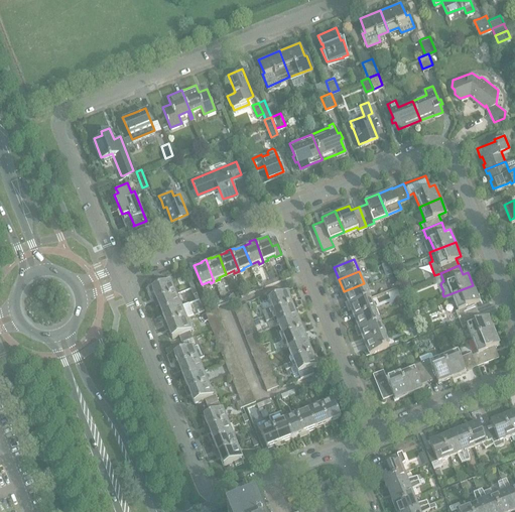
[(154,298),(175,290),(171,278),(169,279),(167,275),(160,278),(162,282),(151,286),(154,294),(153,294),(154,298)]
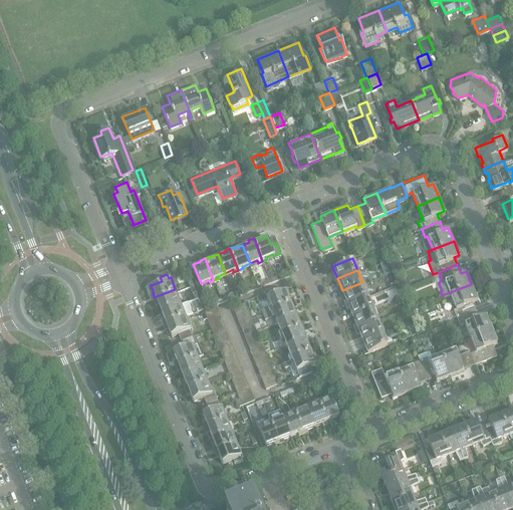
[(411,283),(408,275),(398,279),(402,287),(411,283)]
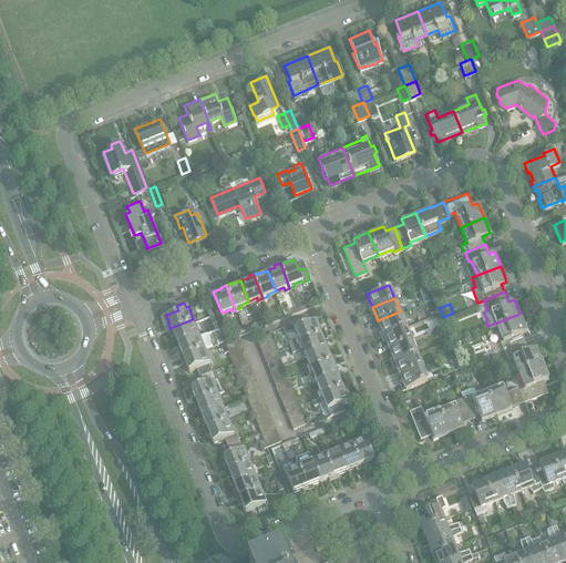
[(383,334),(404,325),(400,311),(378,320),(383,334)]
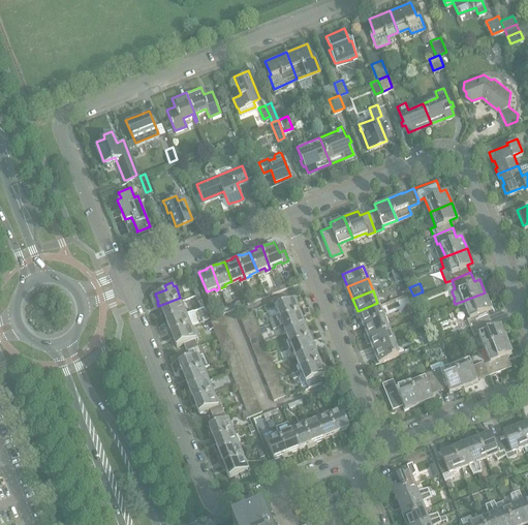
[(485,292),(463,301),(469,316),(466,317),(469,325),(489,316),(486,309),(491,307),(485,292)]
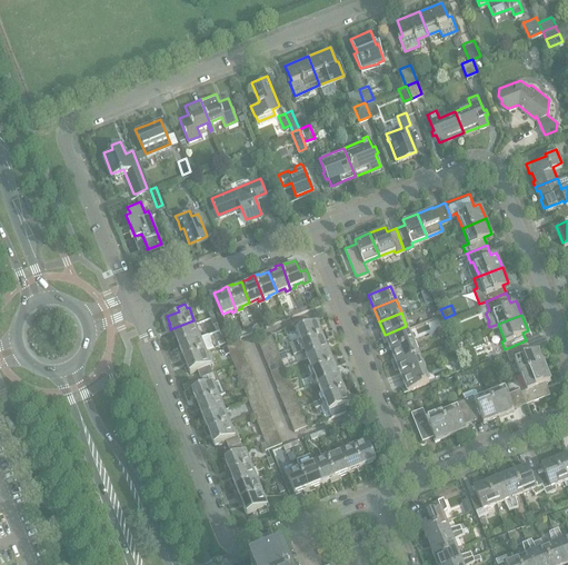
[(290,346),(324,333),(321,328),(320,328),(317,319),(310,321),(308,316),(294,321),(299,336),(288,340),(290,346)]
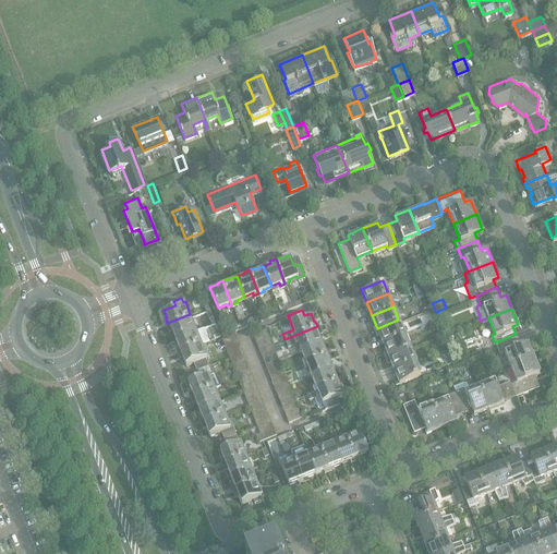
[(195,327),(190,314),(167,323),(169,329),(171,328),(173,336),(195,327)]
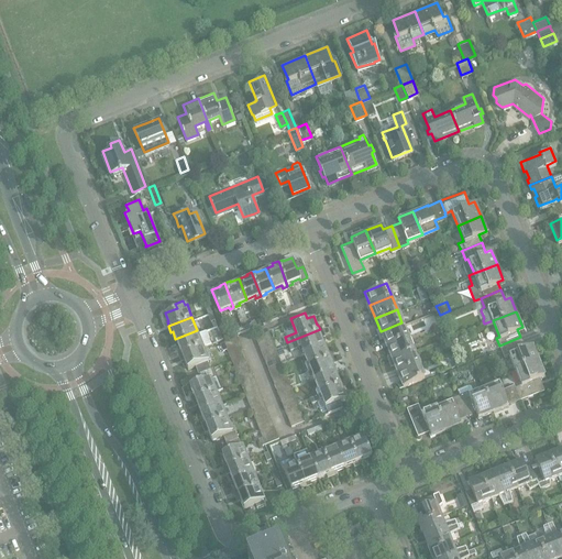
[(242,325),(243,328),(256,324),(254,319),(242,325)]
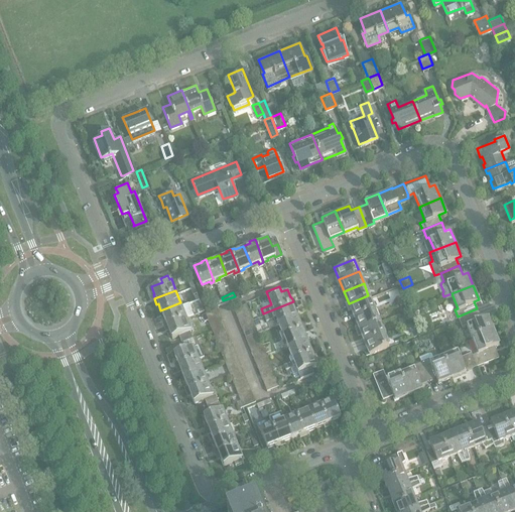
[(354,315),(373,307),(368,295),(349,303),(354,315)]
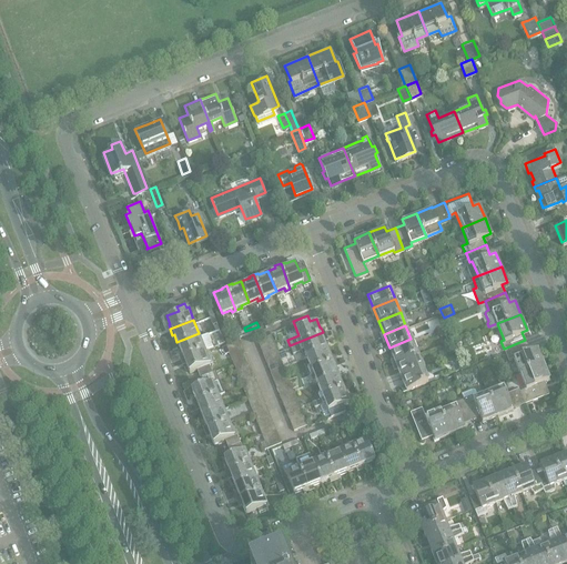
[(459,336),(456,329),(449,331),(452,340),(459,336)]
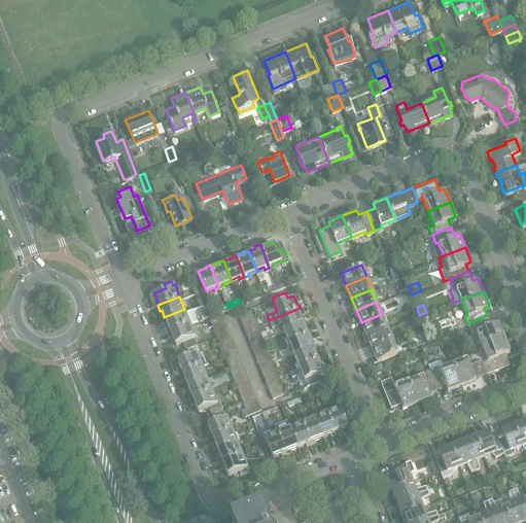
[(241,319),(253,314),(250,308),(238,313),(241,319)]
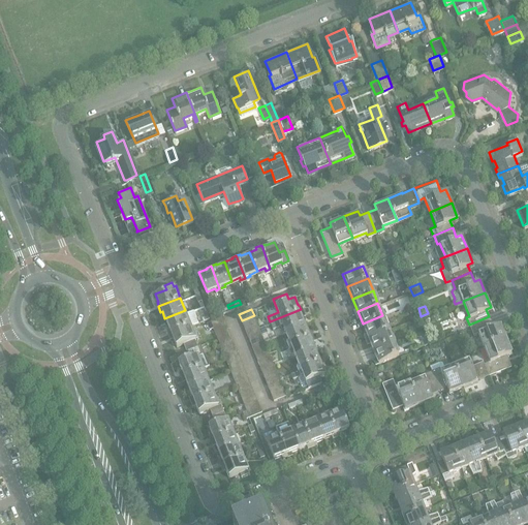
[(301,309),(270,321),(272,327),(282,322),(285,330),(304,321),(301,314),(303,314),(301,309)]
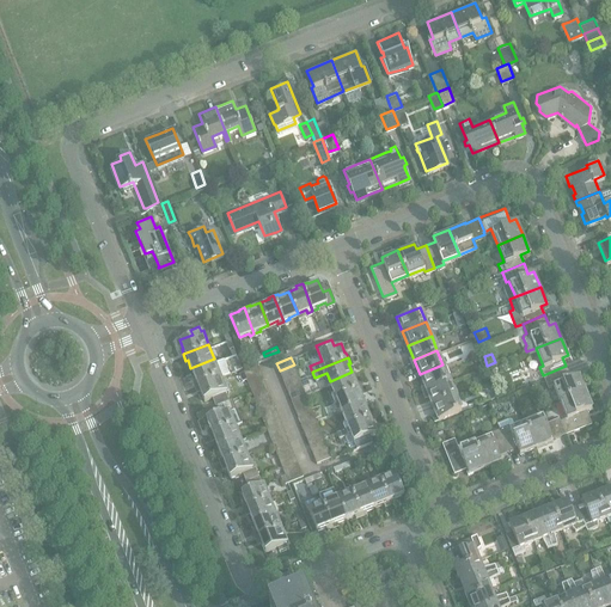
[(195,384),(220,374),(214,359),(190,368),(194,378),(193,379),(195,384)]
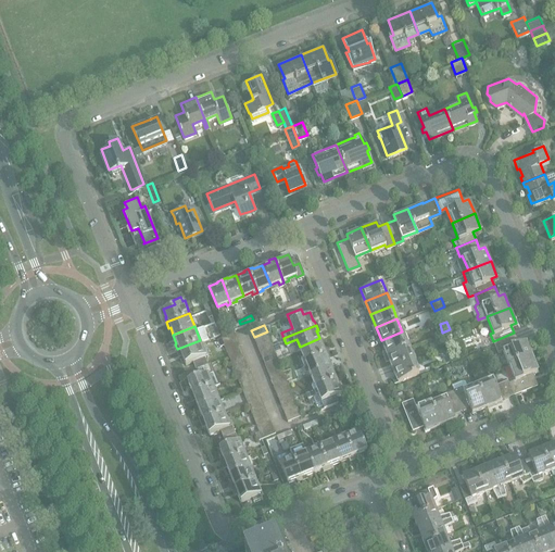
[(221,336),(223,341),(236,336),(234,330),(221,336)]
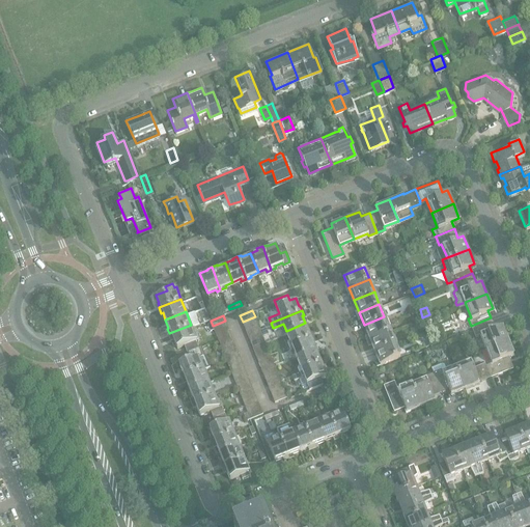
[(255,316),(243,322),(245,328),(257,323),(255,316)]
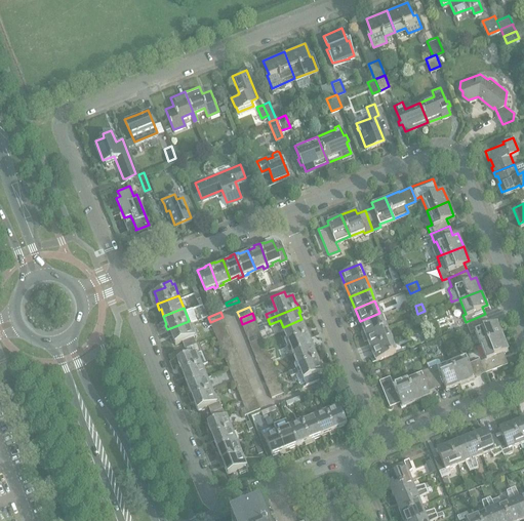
[(365,333),(385,325),(379,313),(360,321),(365,333)]
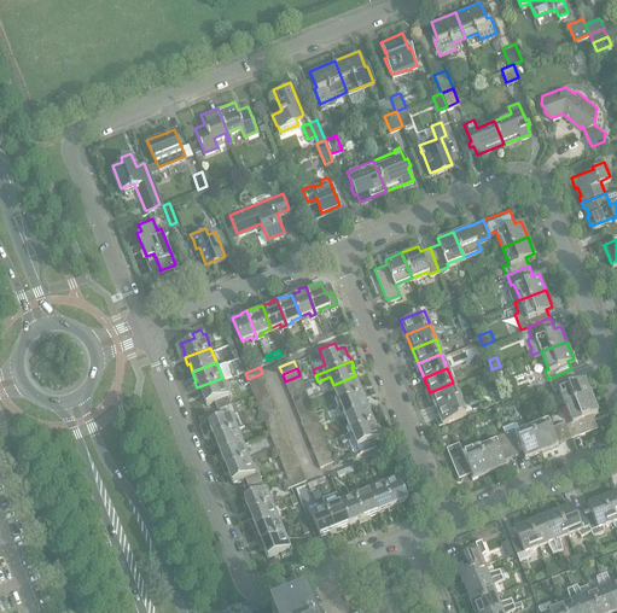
[(565,403),(591,392),(583,377),(575,380),(571,369),(548,379),(552,389),(558,386),(565,403)]
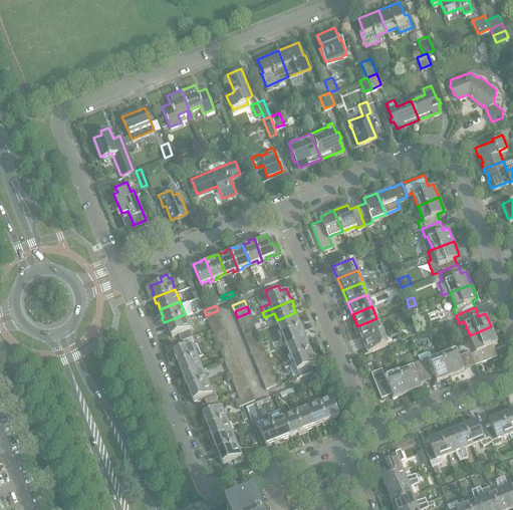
[(206,315),(208,321),(221,316),(218,310),(206,315)]
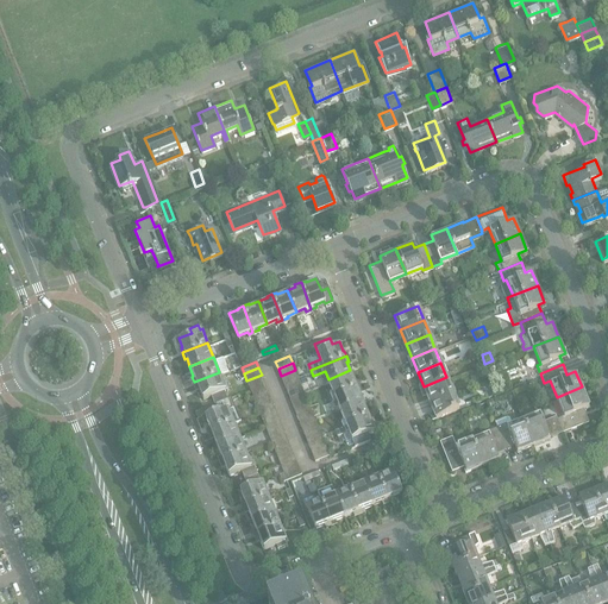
[(295,370),(281,376),(283,383),(299,377),(295,370)]
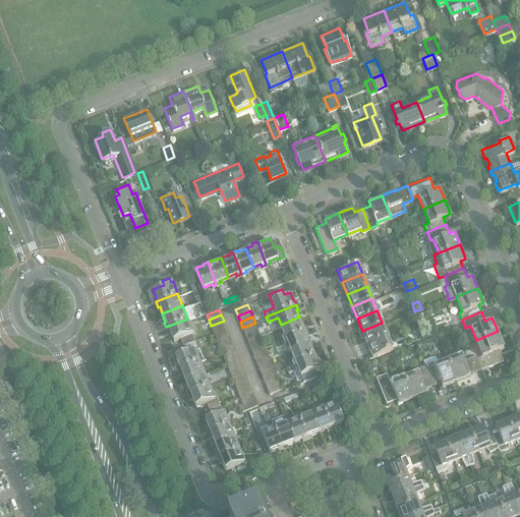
[(299,317),(281,325),(284,333),(282,334),(283,338),(306,329),(304,325),(302,325),(299,317)]
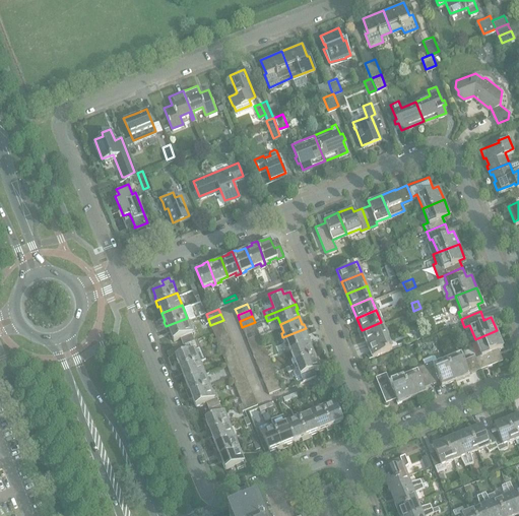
[(187,318),(166,326),(168,331),(169,330),(172,338),(182,335),(185,342),(194,338),(191,331),(192,331),(187,318)]
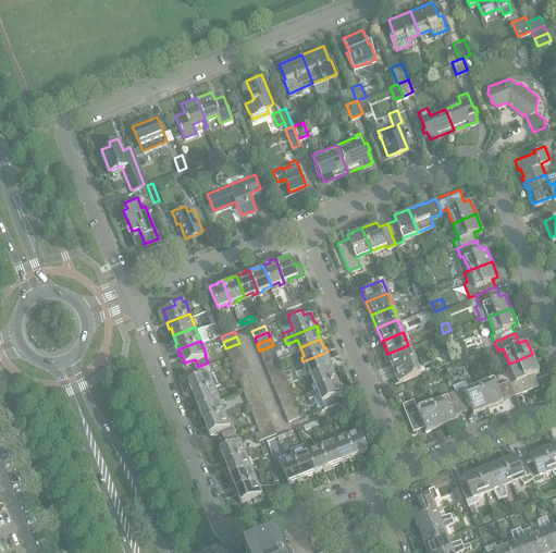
[(225,348),(229,355),(242,349),(239,343),(225,348)]
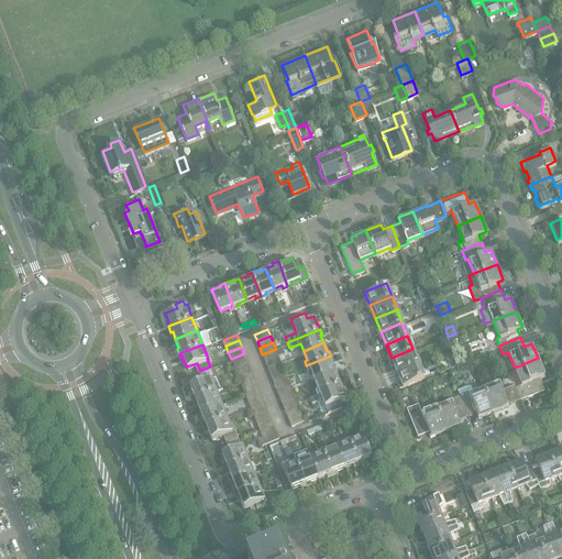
[(278,354),(276,349),(262,354),(265,360),(278,354)]
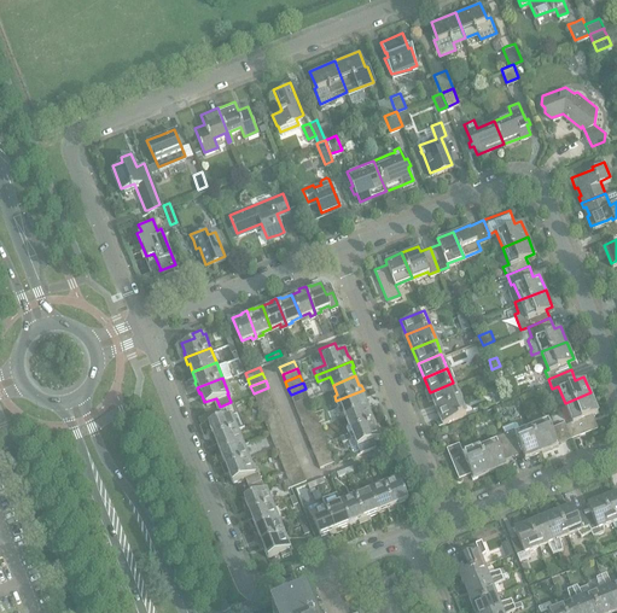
[(436,407),(459,397),(453,383),(430,392),(436,407)]
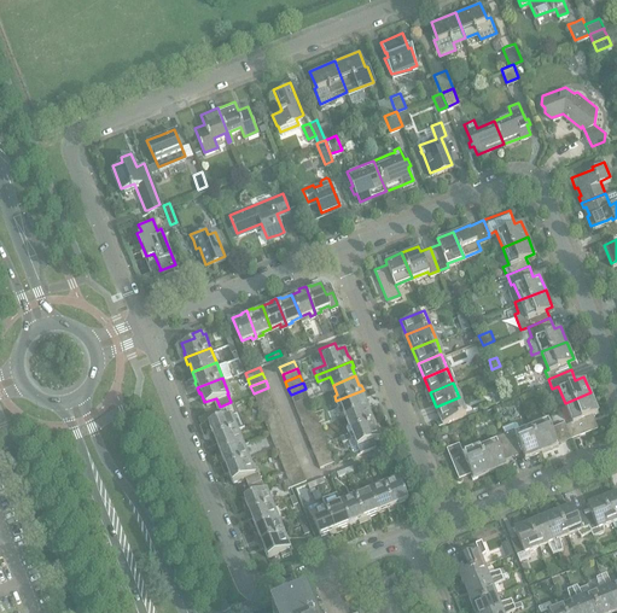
[(254,393),(256,401),(272,395),(268,387),(254,393)]
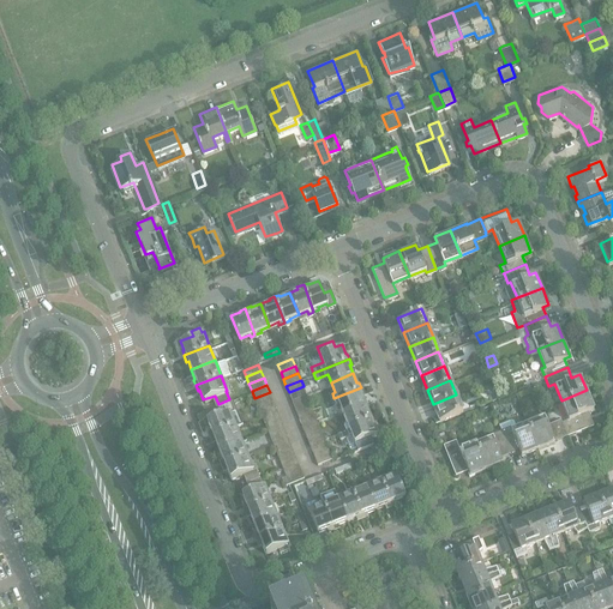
[(304,386),(289,392),(292,399),(306,393),(304,386)]
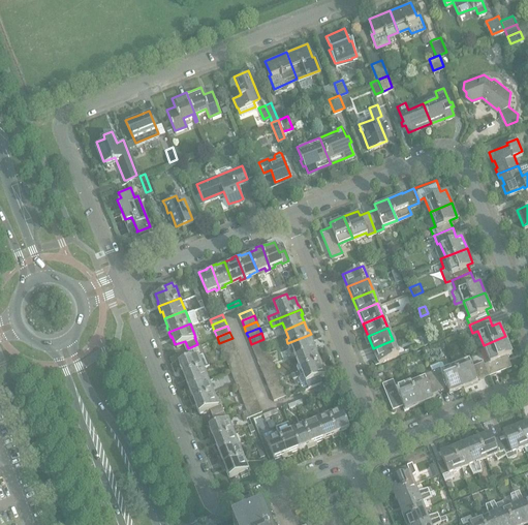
[(311,334),(287,343),(289,348),(292,347),(294,354),(314,346),(311,339),(312,339),(311,334)]
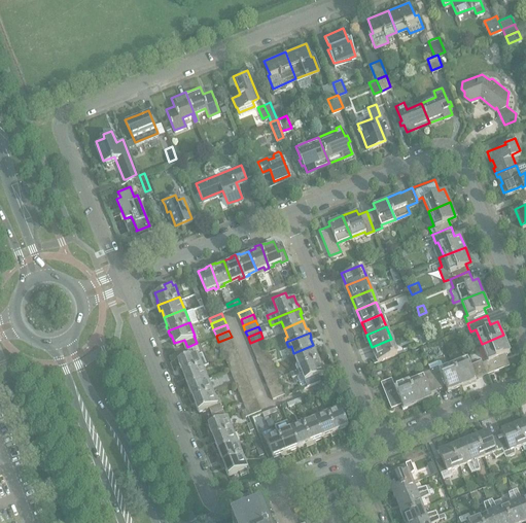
[(503,335),(482,344),(487,358),(481,360),(486,372),(509,362),(503,351),(509,349),(503,335)]
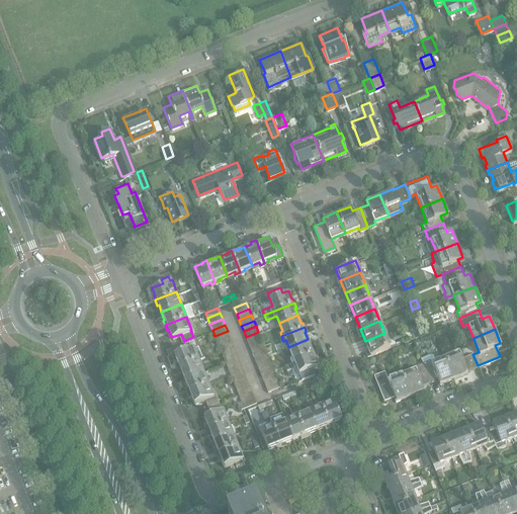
[(228,331),(214,336),(217,341),(230,337),(228,331)]
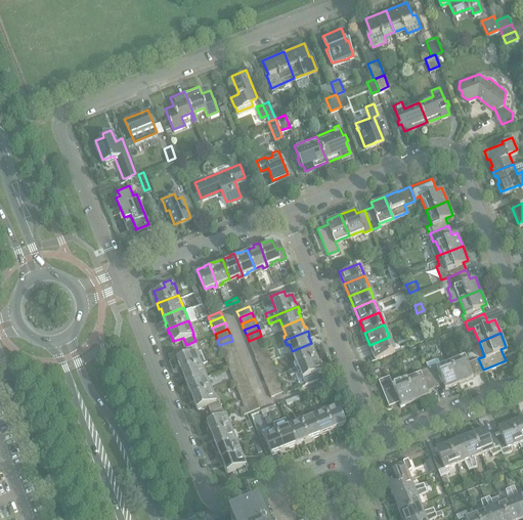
[(264,342),(261,336),(249,341),(251,347),(264,342)]
